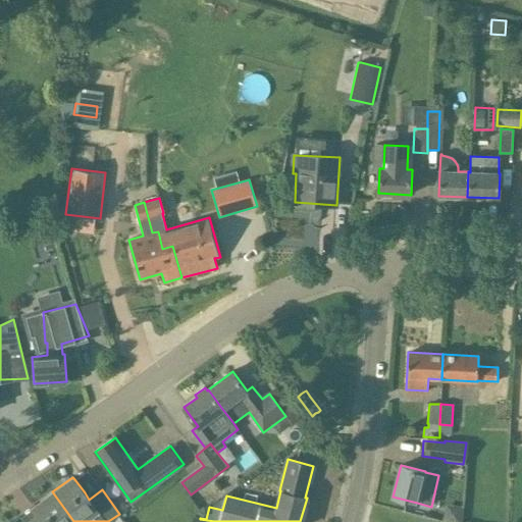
[(45,521),(44,521),(73,521),(52,491),(33,506),(45,521)]
